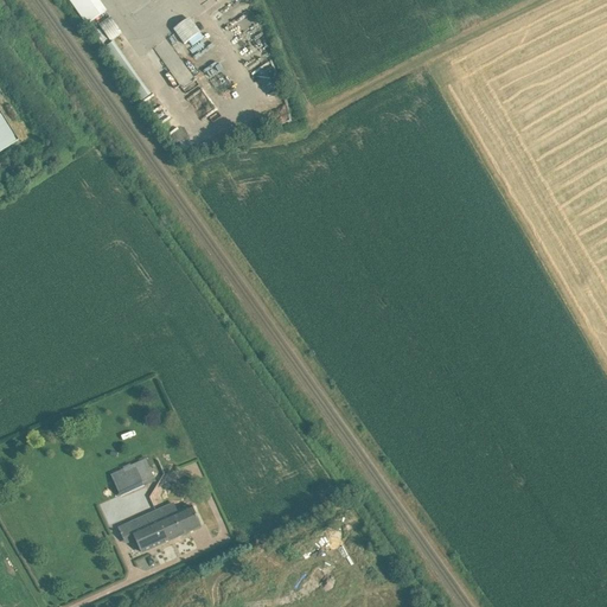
[(68,0),(84,25),(104,11),(97,0),(68,0)]
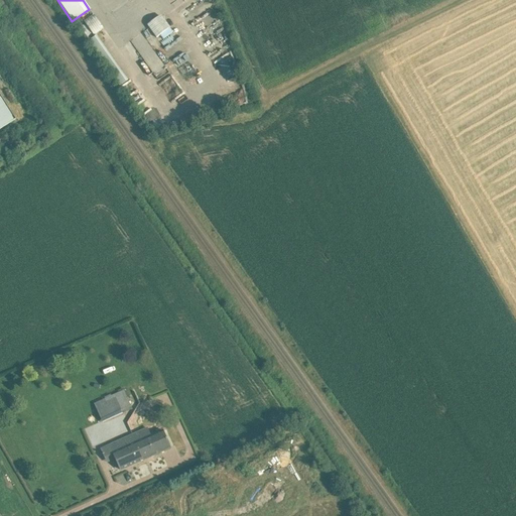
[(92,14),(83,22),(93,35),(103,27),(92,14)]
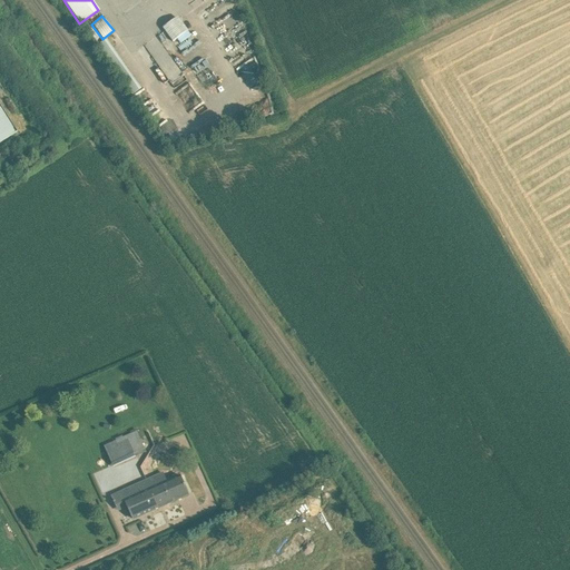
[(192,36),(178,17),(163,27),(174,41),(177,39),(180,42),(192,36)]
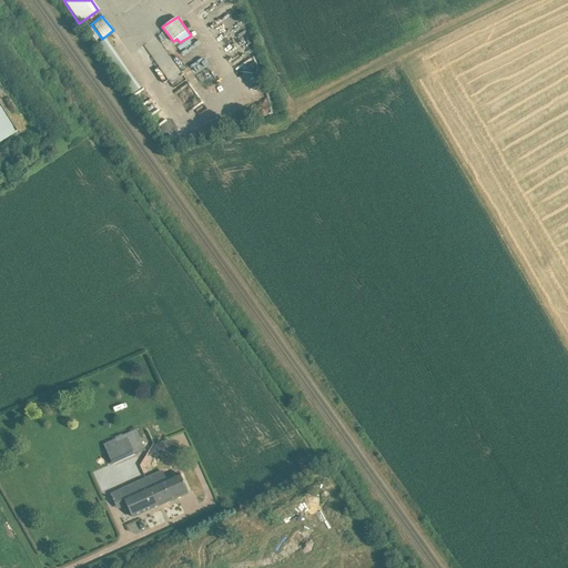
[(163,68),(172,81),(182,74),(166,52),(172,61),(163,68)]
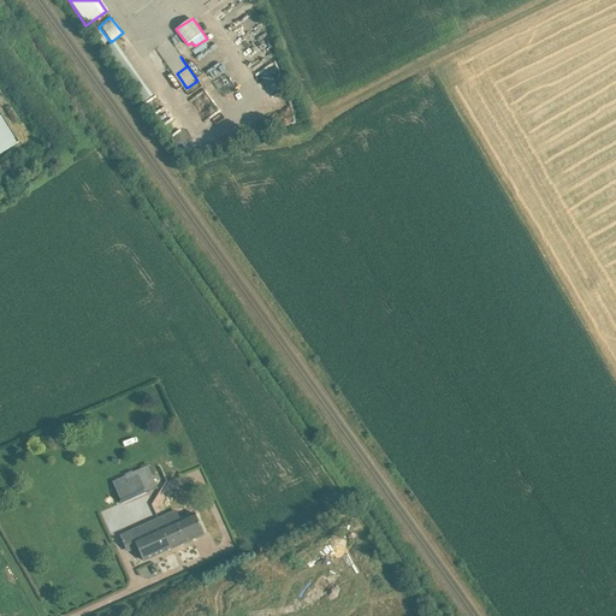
[(0,122),(0,152),(15,143),(0,122)]
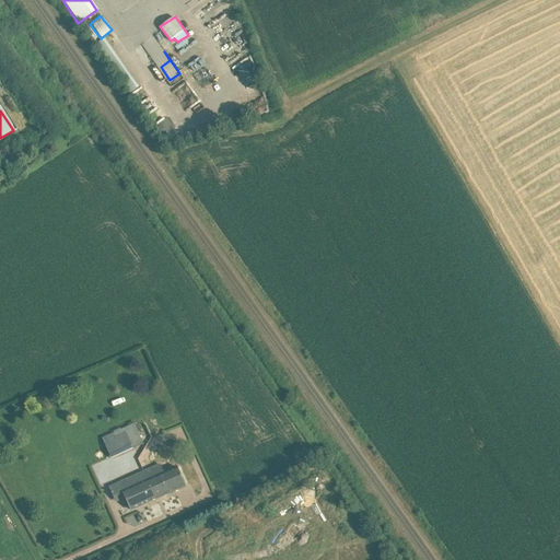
[(133,423),(101,436),(109,457),(142,444),(133,423)]
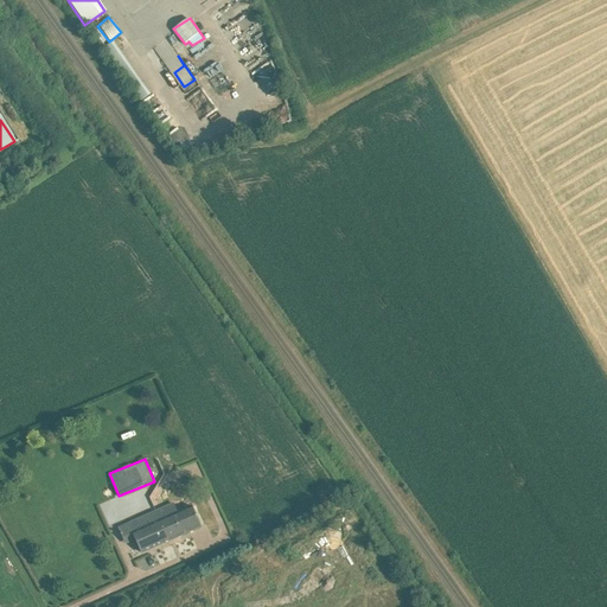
[(189,477),(184,480),(186,486),(191,487),(195,483),(193,478),(189,477)]
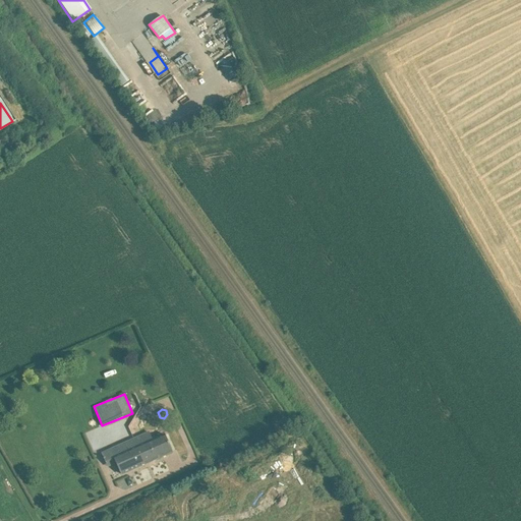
[(150,432),(135,439),(147,464),(173,452),(165,435),(153,441),(150,432)]
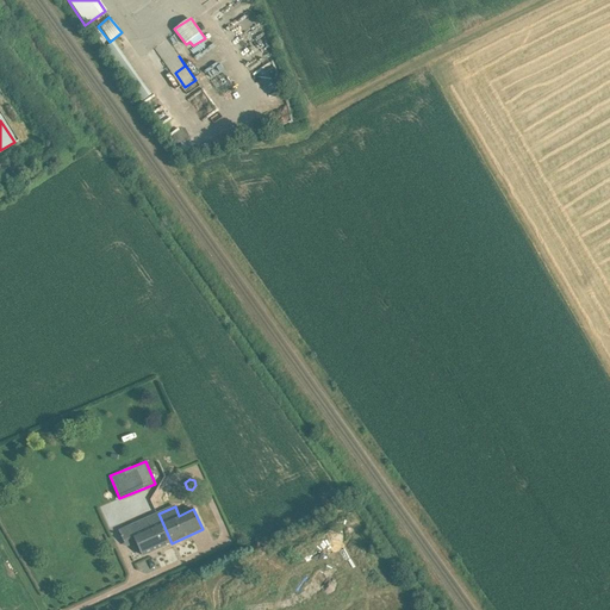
[(159,514),(130,527),(137,542),(143,555),(172,543),(159,514)]
